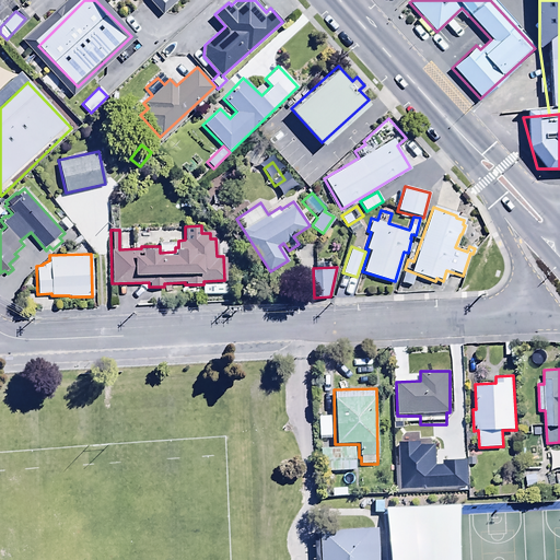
[(330,435),(330,416),(317,417),(317,435),(330,435)]
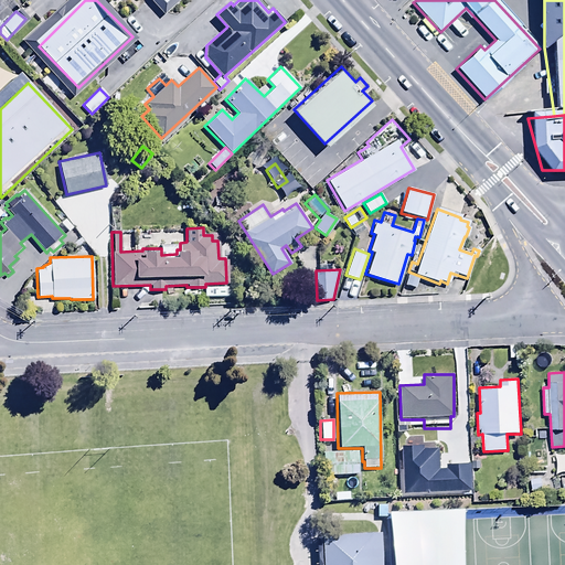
[(466,447),(450,447),(449,471),(466,471),(466,447)]
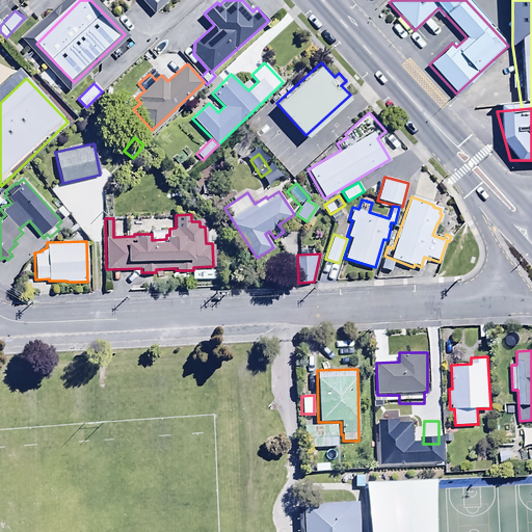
[(337,425),(303,426),(303,448),(337,448),(337,425)]
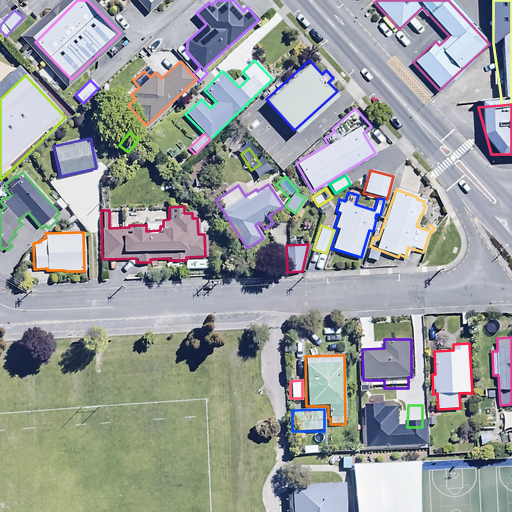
[(350,458),(336,459),(337,470),(351,469),(350,458)]
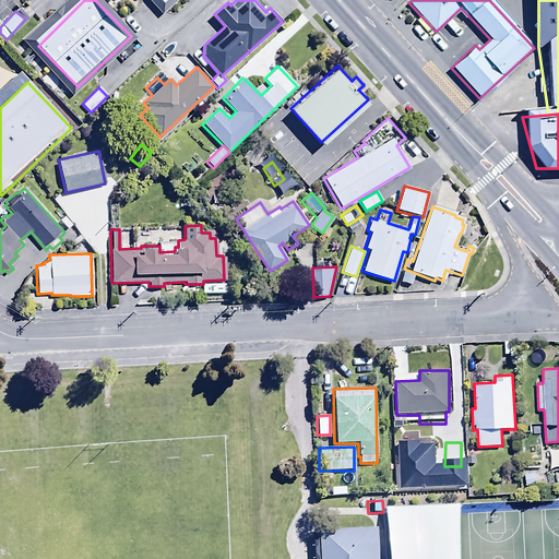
[(381,558),(379,525),(316,530),(318,558),(381,558)]
